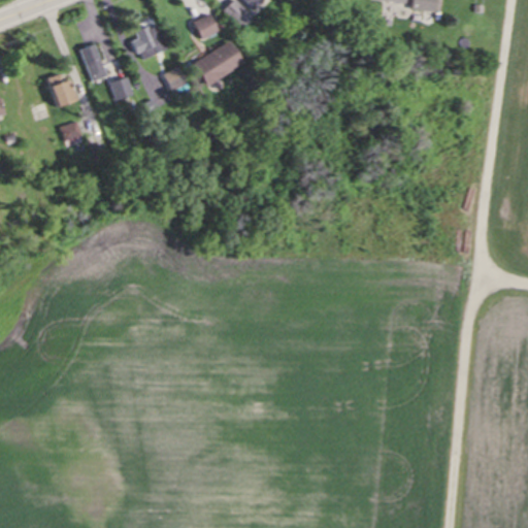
[(263,0),(234,0),(223,11),(240,31),(255,18),(250,12),(263,0)]
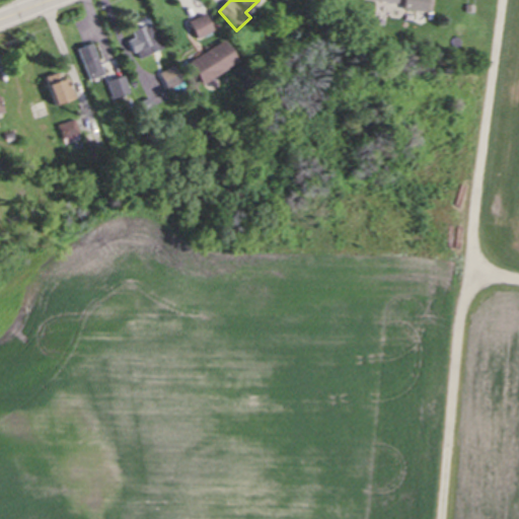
[(430,12),(430,0),(404,0),(404,11),(430,12)]
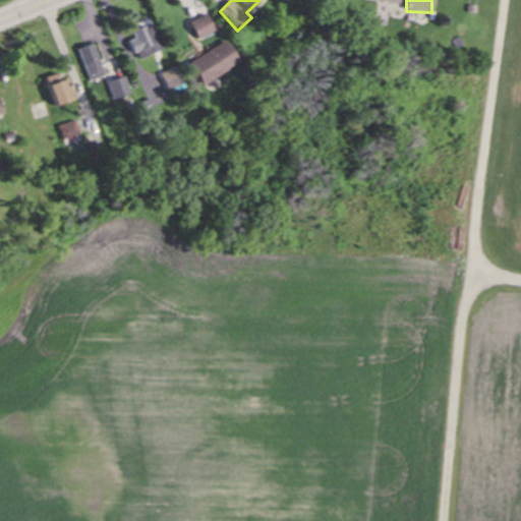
[(189,24),(199,41),(217,31),(207,14),(189,24)]
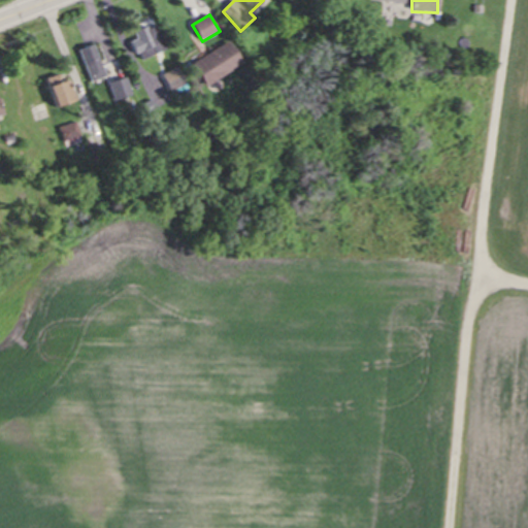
[(137,62),(168,52),(159,26),(129,36),(137,62)]
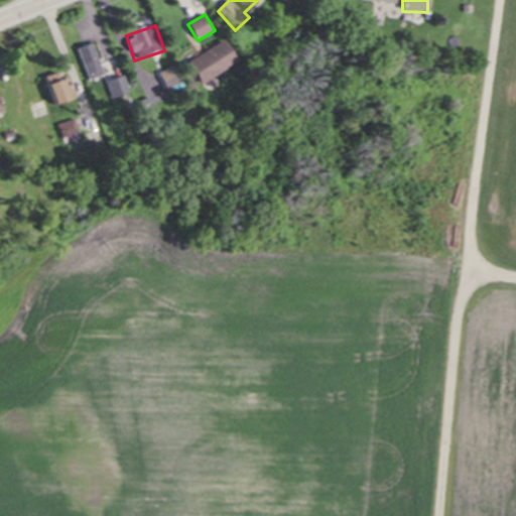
[(241,63),(227,40),(189,62),(204,87),(241,63)]
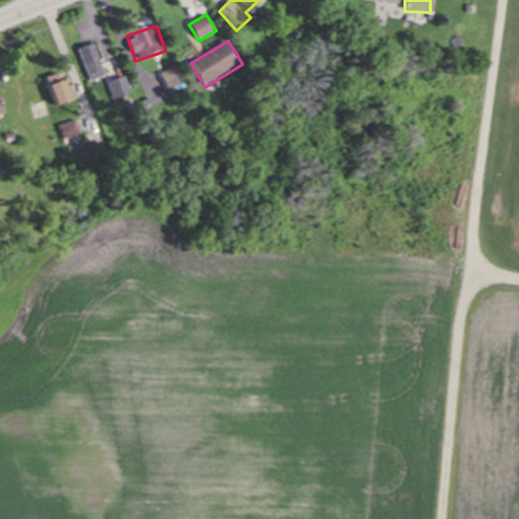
[(104,76),(93,45),(78,50),(89,82),(104,76)]
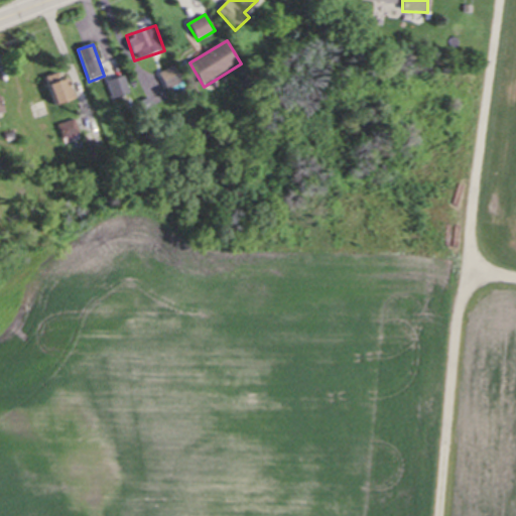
[(183,84),(175,67),(158,75),(165,92),(183,84)]
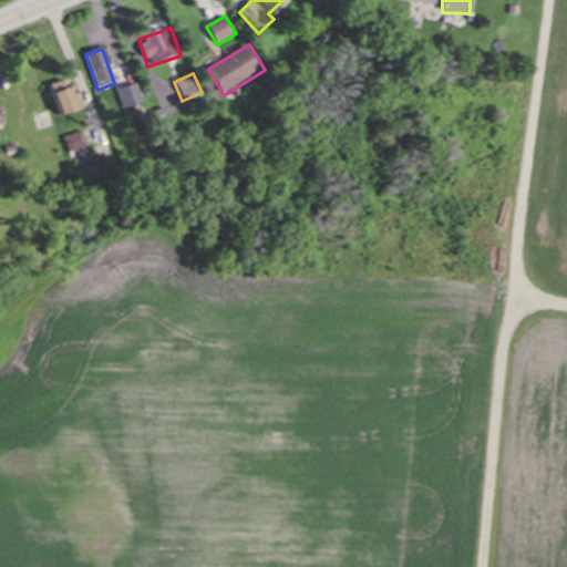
[(64,115),(83,110),(76,88),(57,93),(64,115)]
